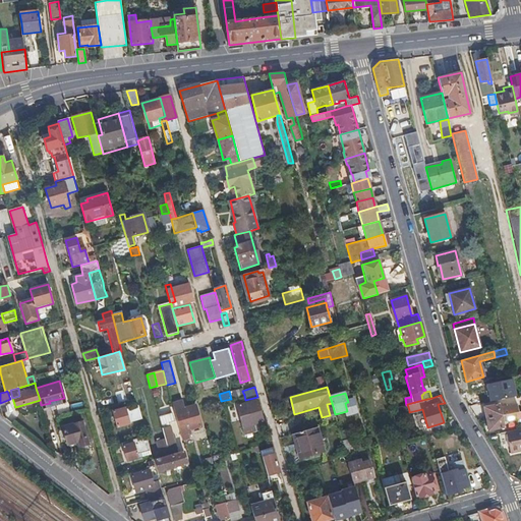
[(254,431),(267,428),(265,421),(262,422),(255,400),(246,403),(254,431)]
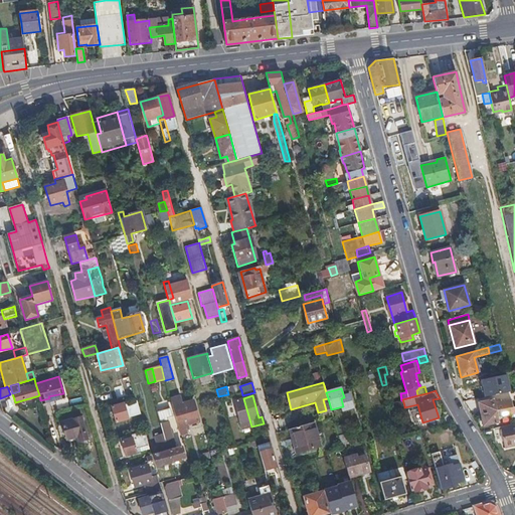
[(178,428),(180,437),(185,435),(184,430),(183,426),(186,425),(198,422),(193,401),(181,405),(179,397),(170,400),(178,428)]
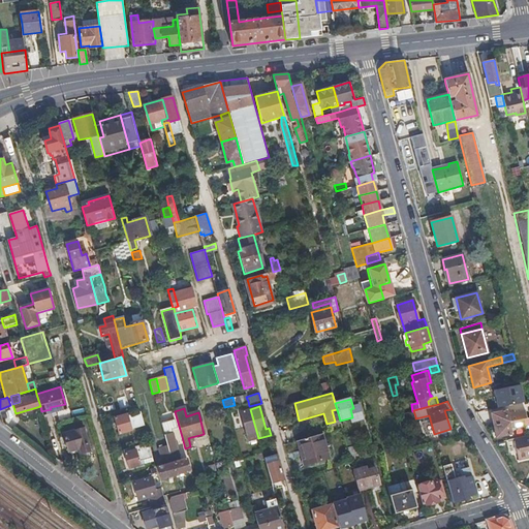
[(248,441),(258,438),(250,409),(239,412),(248,441)]
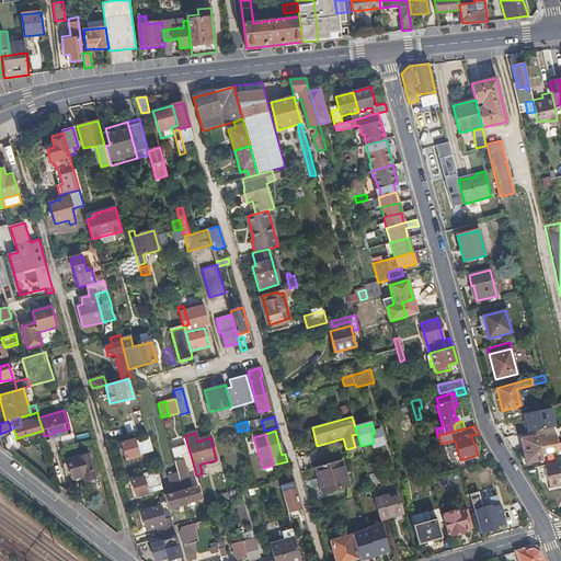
[(519,438),(523,450),(553,444),(552,439),(539,443),(537,434),(519,438)]
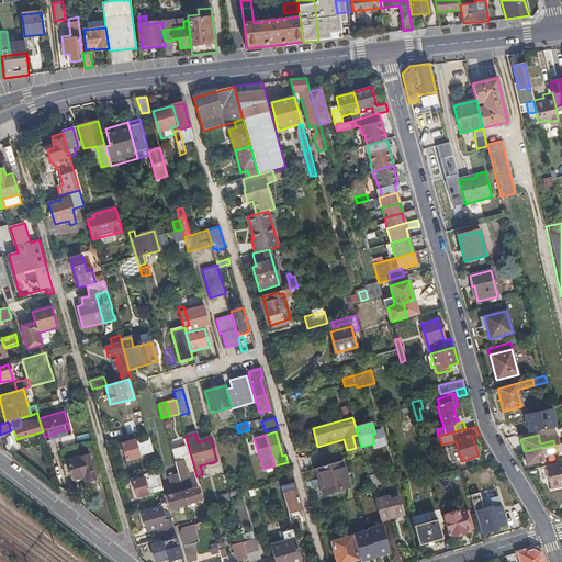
[(143,457),(153,453),(148,438),(139,440),(143,457)]
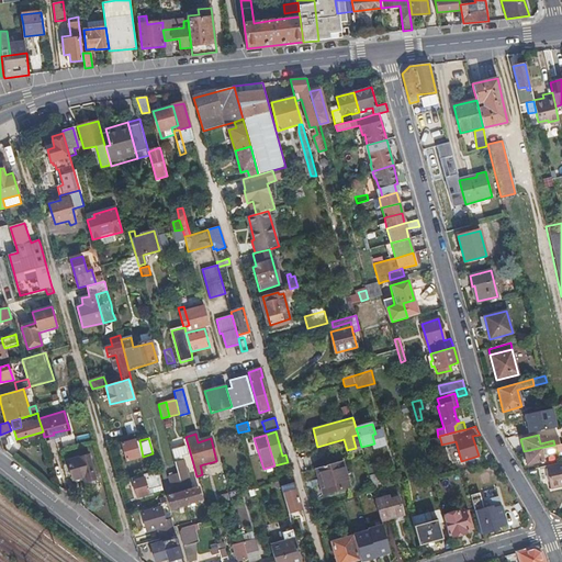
[(428,439),(423,440),(429,464),(434,463),(429,445),(428,439)]
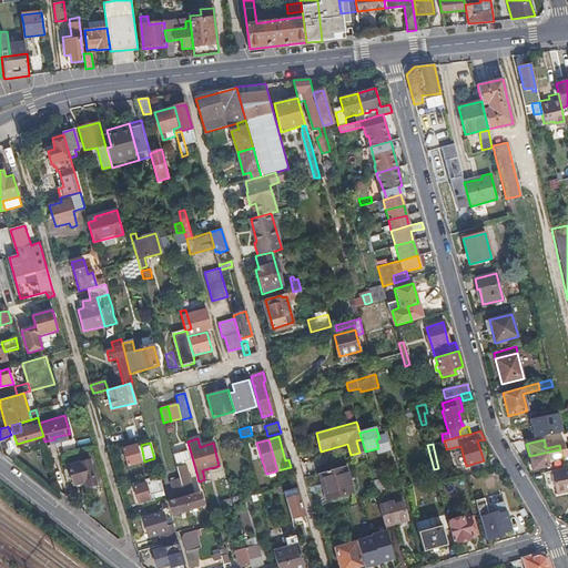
[(141,464),(140,462),(135,446),(123,449),(128,467),(141,464)]
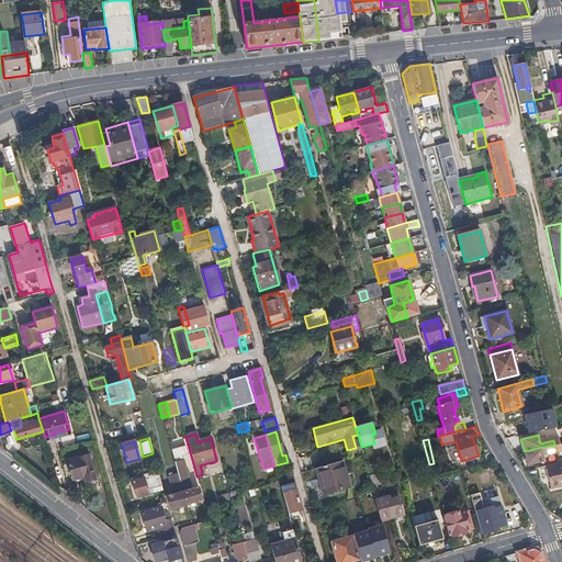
[(178,474),(186,505),(201,501),(198,487),(191,490),(183,462),(189,460),(184,442),(169,447),(178,474)]
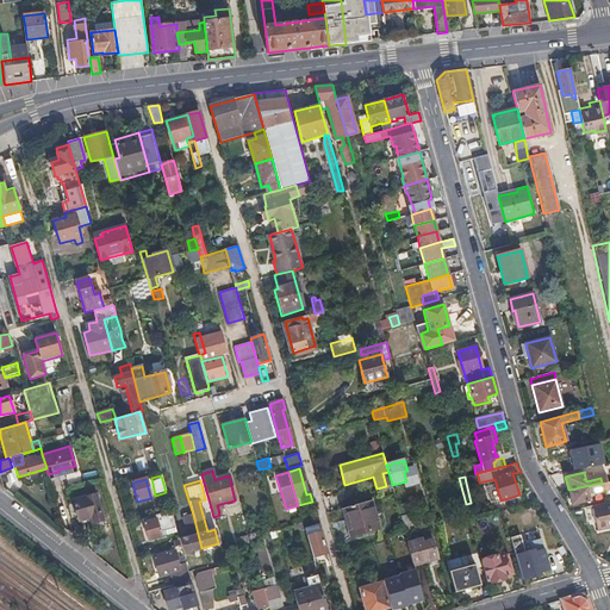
[(602,483),(568,490),(572,504),(590,500),(589,493),(603,490),(602,483)]
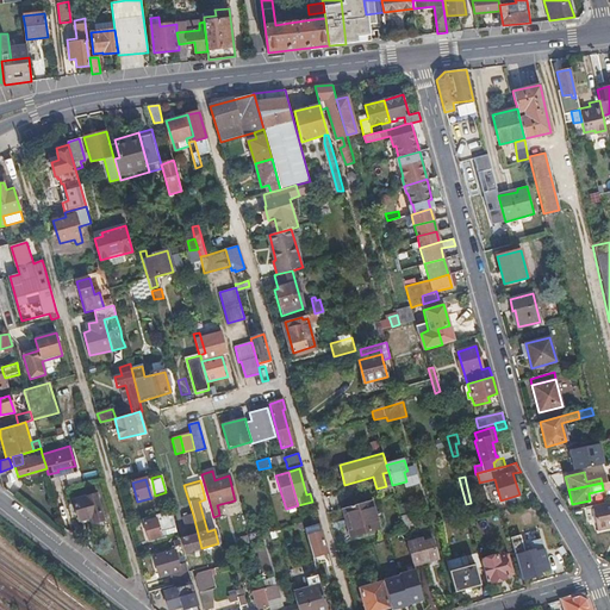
[(95,492),(72,499),(78,518),(91,515),(92,522),(103,520),(95,492)]
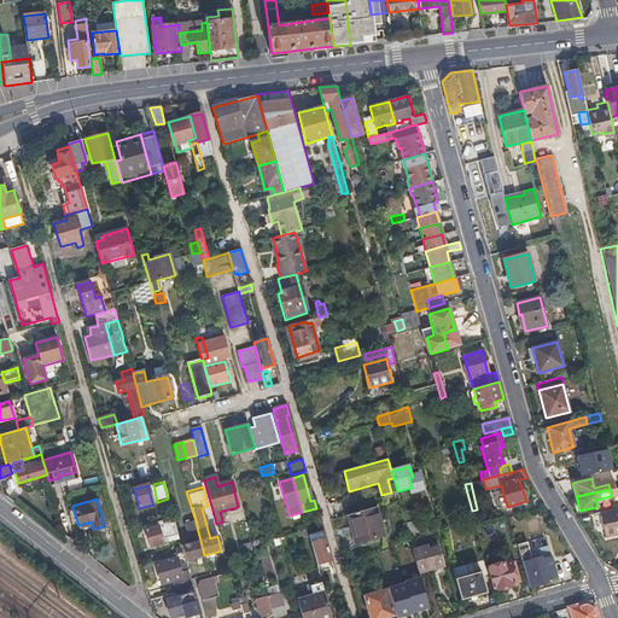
[(384,535),(375,507),(347,516),(350,528),(354,526),(359,542),(384,535)]
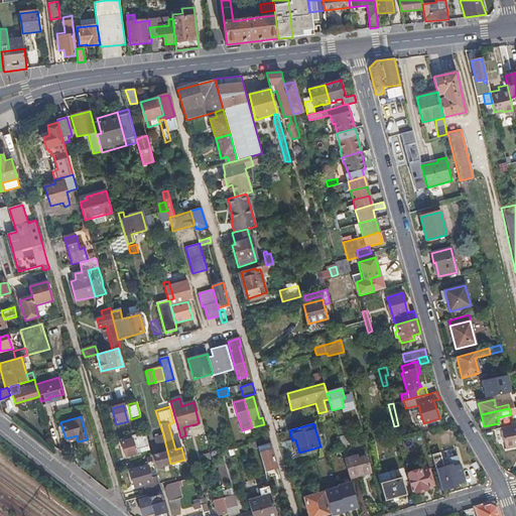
[(515,442),(515,423),(500,427),(505,447),(514,445),(514,443),(515,442)]
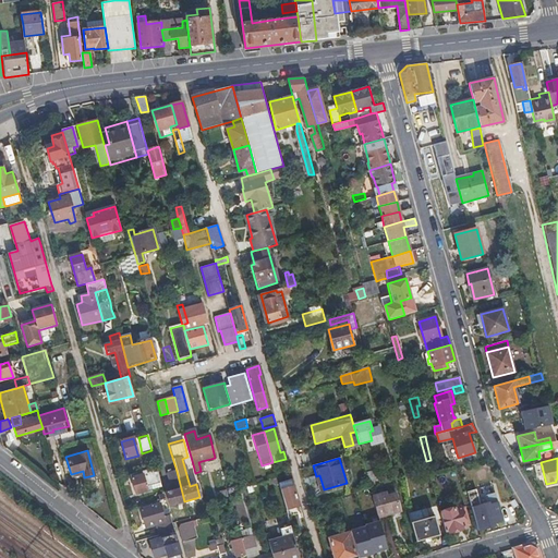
[(266,482),(277,478),(273,464),(262,468),(265,477),(266,482)]
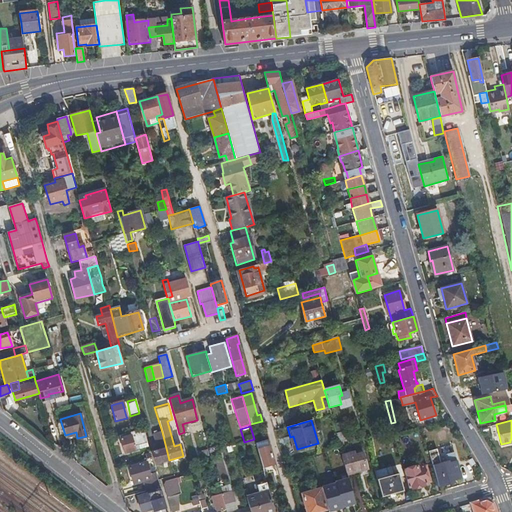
[(143,428),(119,435),(125,453),(135,450),(133,445),(147,441),(143,428)]
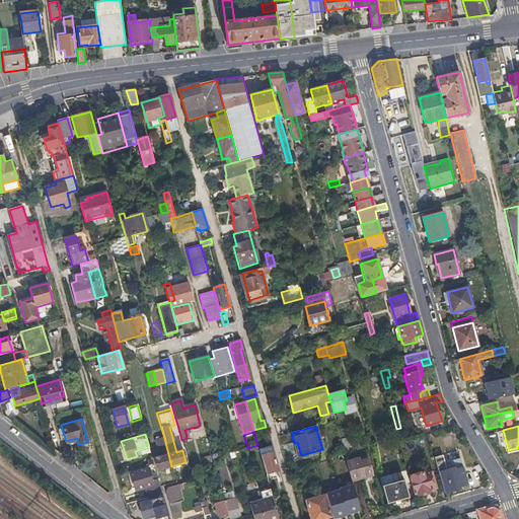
[(158,469),(171,466),(164,438),(156,440),(160,457),(155,459),(158,469)]
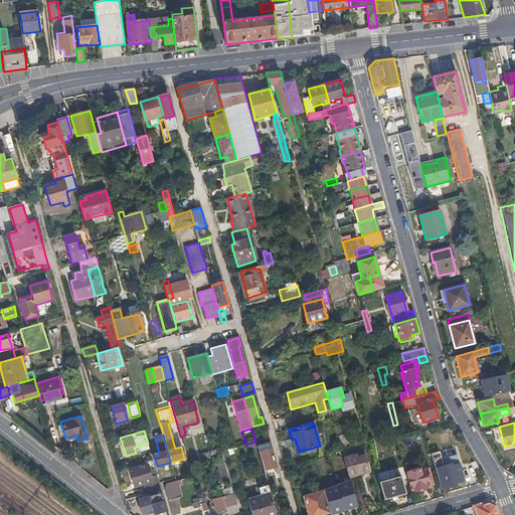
[(265,476),(278,473),(269,442),(256,446),(265,476)]
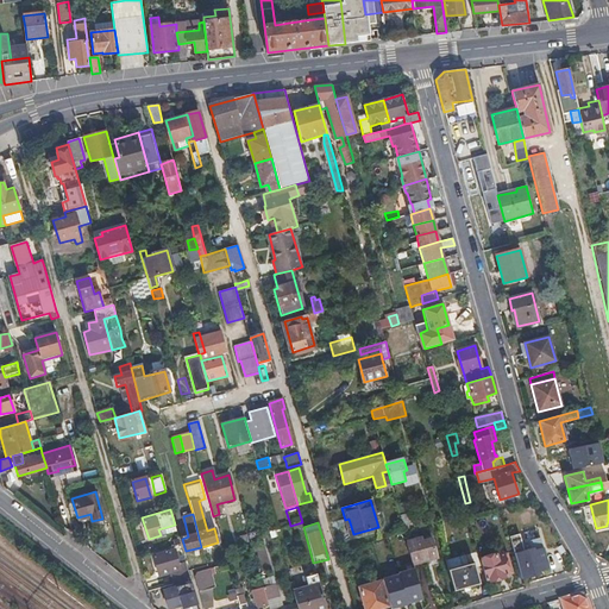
[(161,535),(176,532),(175,525),(158,529),(161,535)]
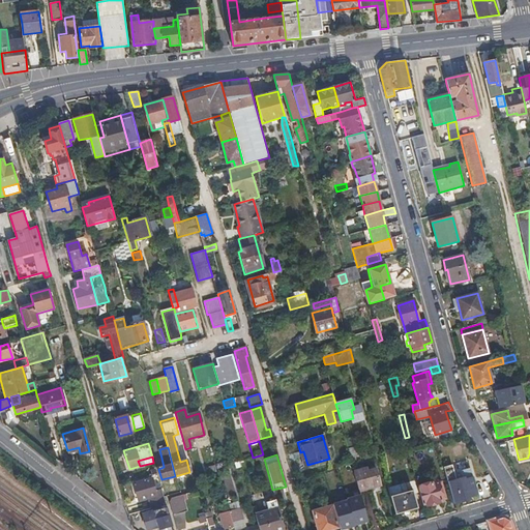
[(206,467),(208,474),(215,472),(213,465),(206,467)]
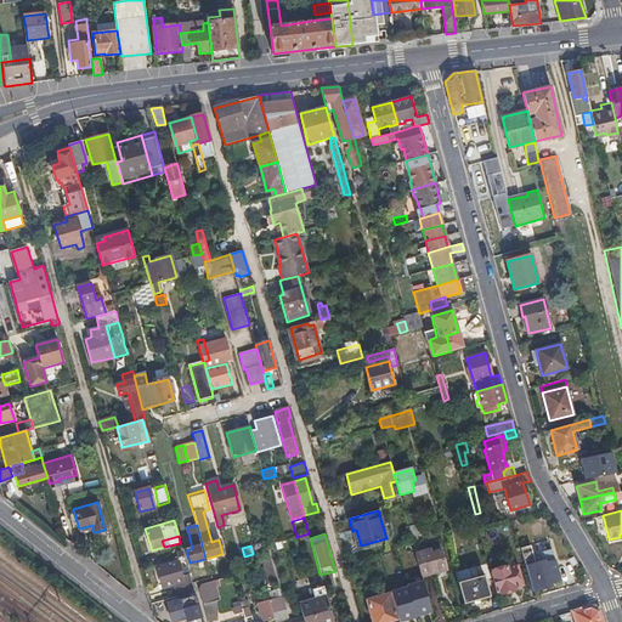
[(532,592),(552,587),(550,583),(560,581),(552,550),(543,553),(546,561),(536,564),(531,546),(521,548),(532,592)]
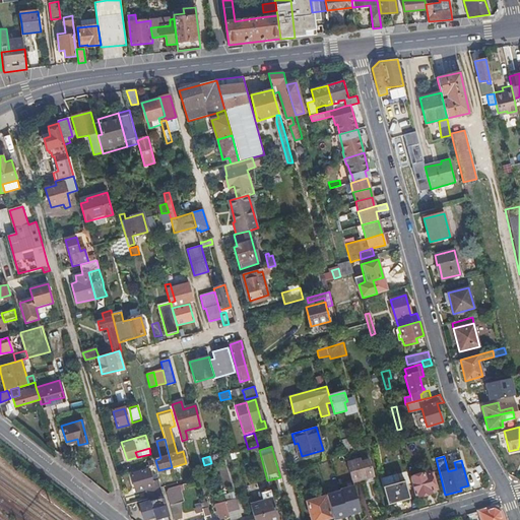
[(347,463),(352,481),(373,476),(371,468),(368,469),(365,462),(362,463),(360,460),(347,463)]
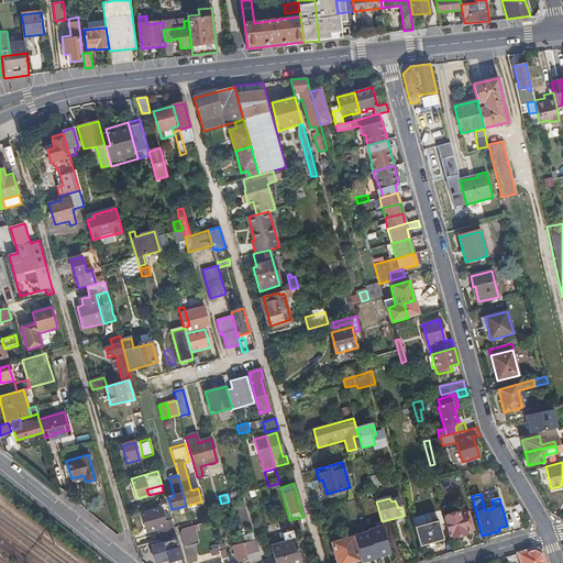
[(176,536),(174,528),(172,520),(164,521),(161,508),(143,514),(146,530),(157,528),(161,540),(176,536)]
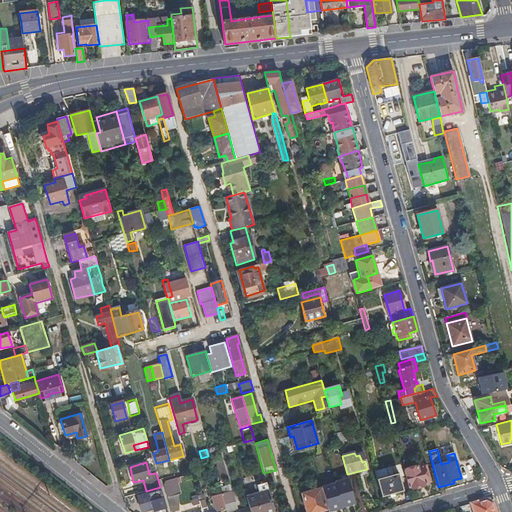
[(404,470),(409,489),(427,485),(424,474),(428,473),(426,465),(422,466),(422,465),(404,470)]
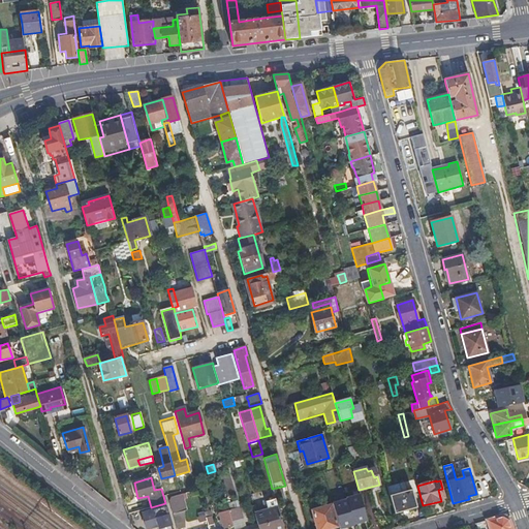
[(407,510),(417,507),(412,490),(401,492),(399,485),(387,488),(395,514),(407,510)]
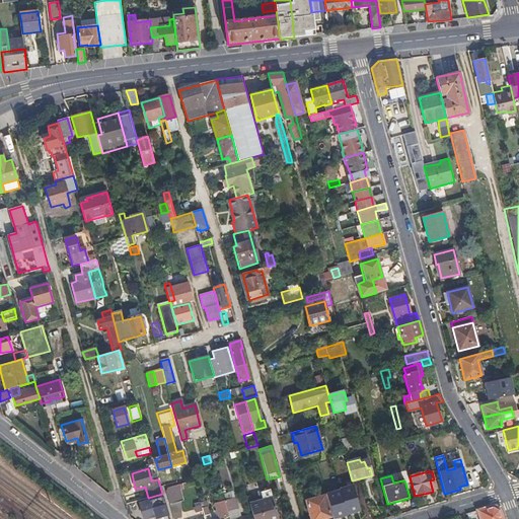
[(164,492),(169,506),(182,503),(178,485),(176,485),(167,488),(164,492)]
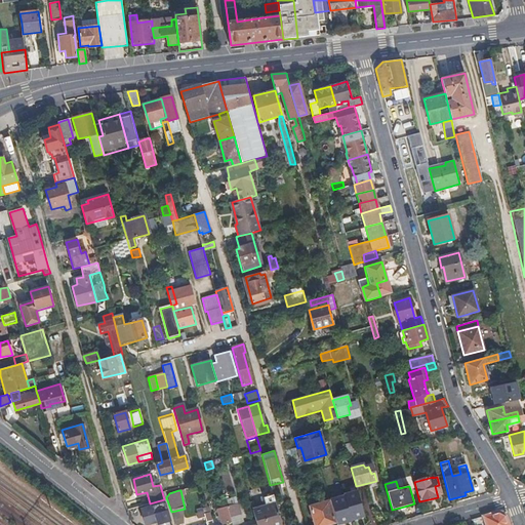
[(326,524),(334,523),(329,501),(310,507),(314,524),(326,524)]
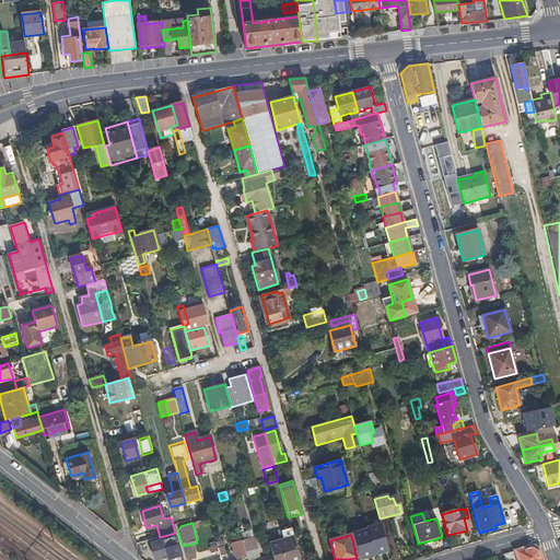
[(168,559),(182,557),(181,553),(176,536),(150,544),(153,559),(166,557),(166,559),(168,559)]
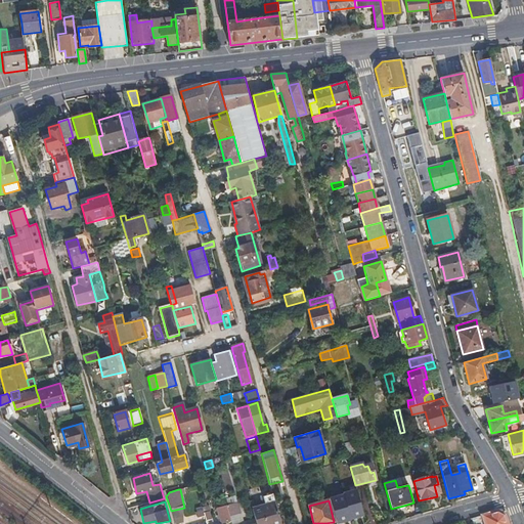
[(280,523),(274,503),(252,510),(255,523),(280,523)]
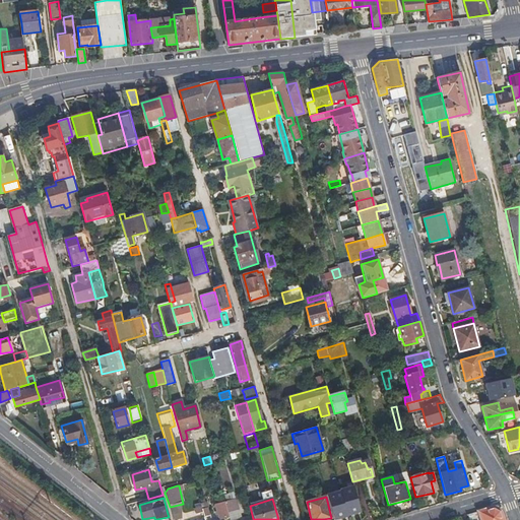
[(226,509),(233,507),(231,500),(224,502),(226,509)]
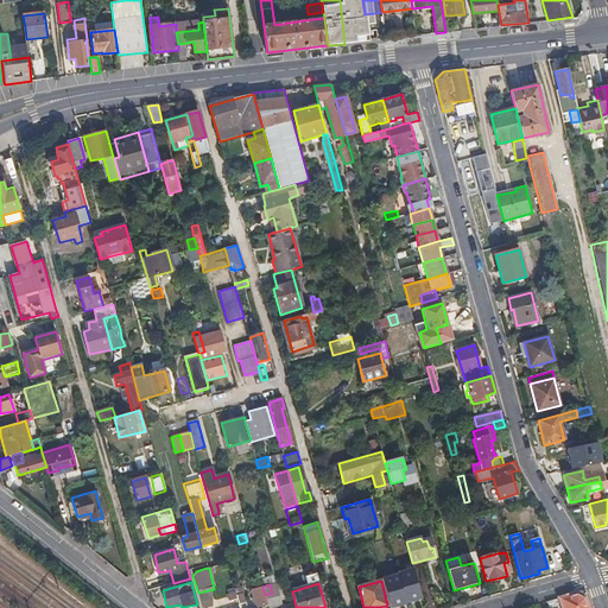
[(259,607),(267,605),(265,595),(263,587),(254,589),(259,607)]
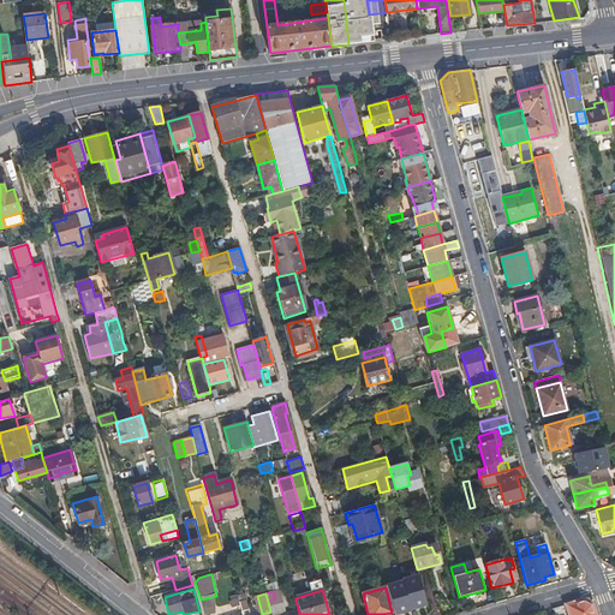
[(270,611),(272,614),(278,614),(280,614),(286,613),(281,598),(275,599),(268,602),(270,611)]
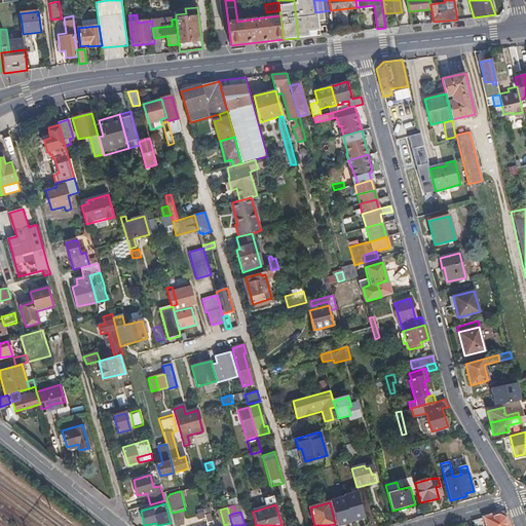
[(486,525),(510,525),(506,517),(500,512),(483,517),(486,525)]
